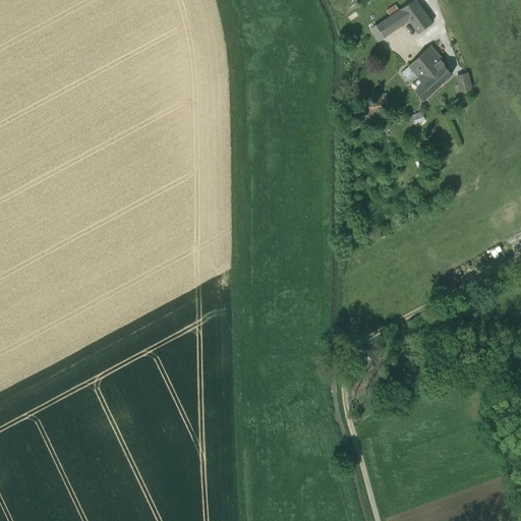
[(415,0),(414,0),(401,9),(409,20),(418,34),(432,22),(415,0)]
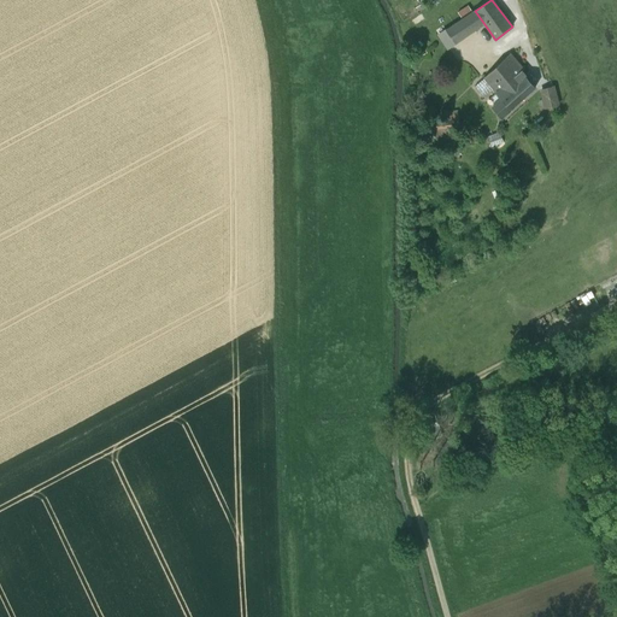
[(485,24),(475,11),(439,35),(447,48),(485,24)]
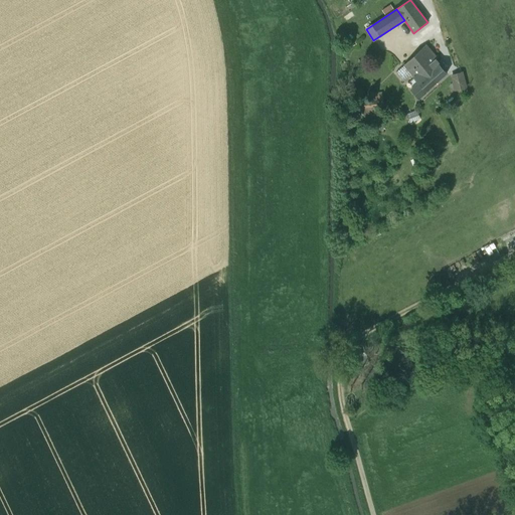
[(414,78),(436,59),(437,58),(425,45),(403,65),(410,74),(414,78)]
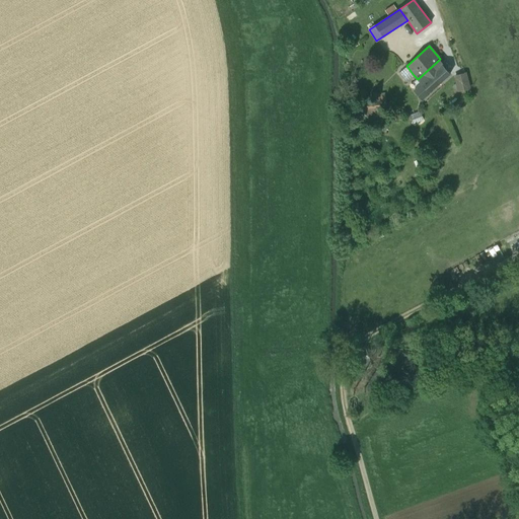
[(422,84),(429,92),(450,73),(439,60),(418,79),(422,84)]
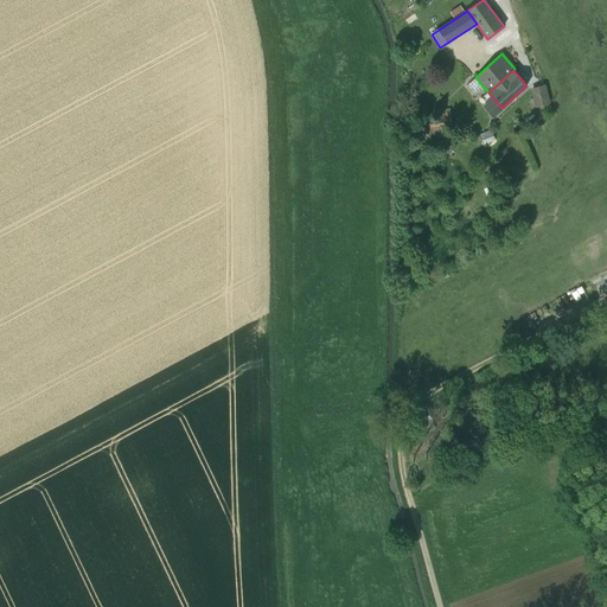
[(484,88),(475,77),(467,85),(475,95),(484,88)]
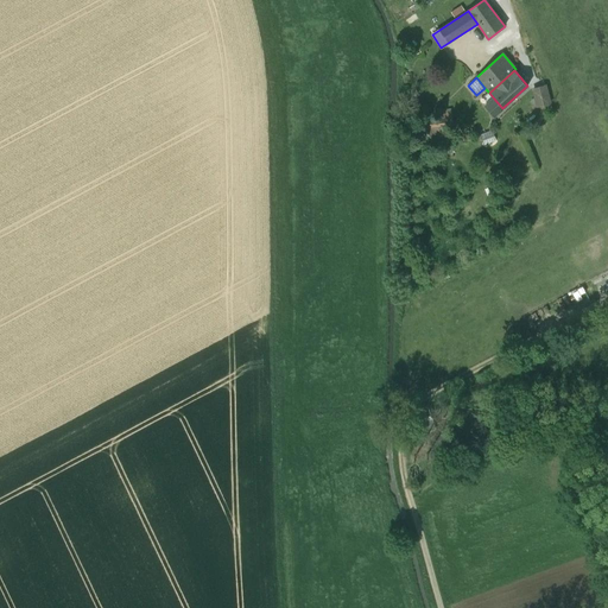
[(546,83),(532,87),(537,107),(551,103),(546,83)]
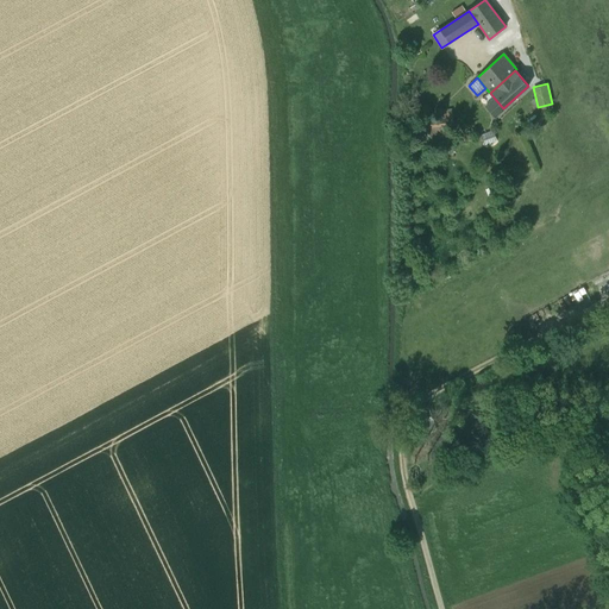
[(497,113),(503,108),(495,99),(487,105),(491,112),(494,110),(497,113)]
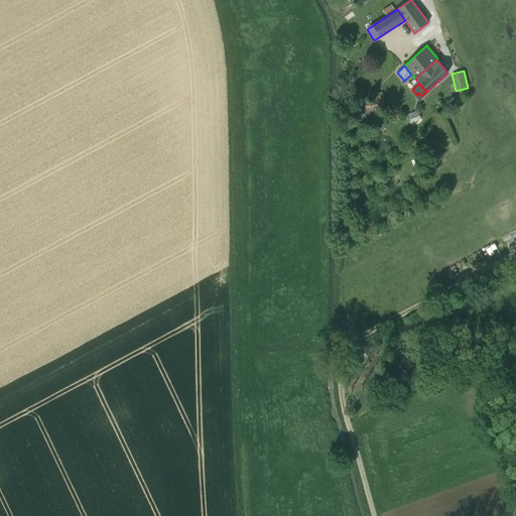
[(411,121),(420,118),(417,110),(408,114),(411,121)]
